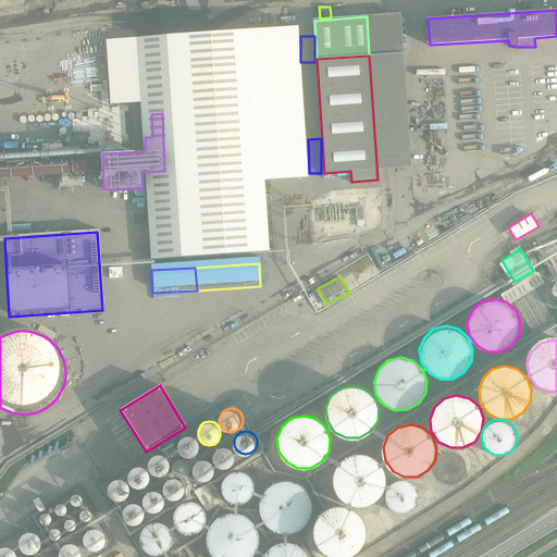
[(180,453),(184,456),(189,457),(194,456),(198,453),(200,448),(200,443),(198,438),(194,435),(189,434),(184,435),(180,438),(177,443),(177,448),(180,453)]
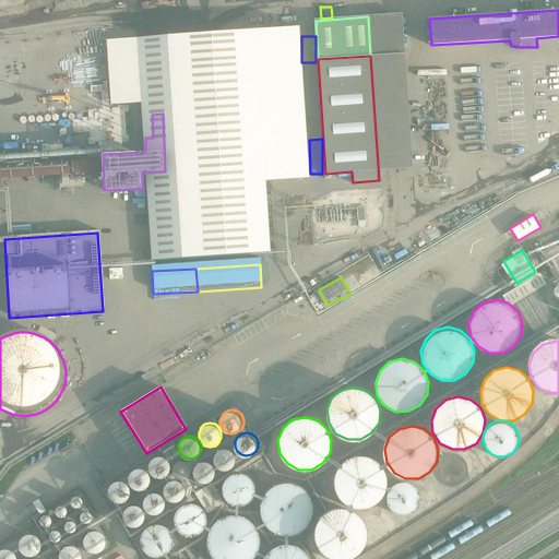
[(217,464),(221,466),(226,468),(232,466),(235,464),(237,459),(237,453),(235,449),(232,445),(226,444),(221,445),(217,449),(215,454),(215,459),(217,464)]
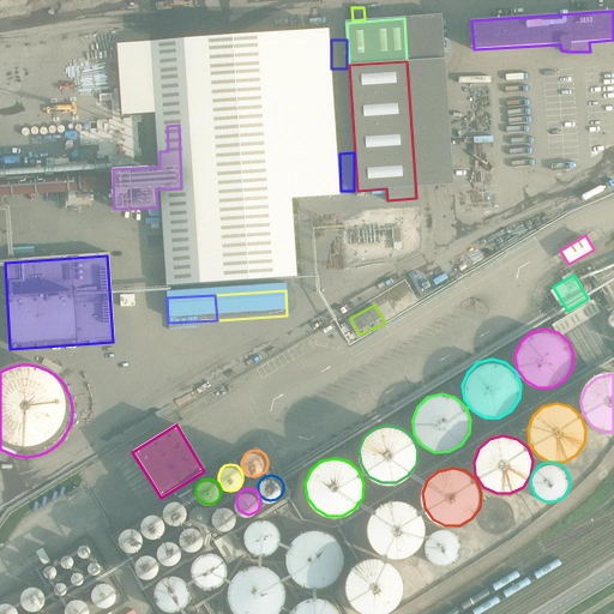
[(167,519),(172,523),(178,524),(182,523),(187,519),(190,515),(190,509),(187,504),(182,500),(178,499),(172,500),(167,504),(164,509),(164,515),(167,519)]
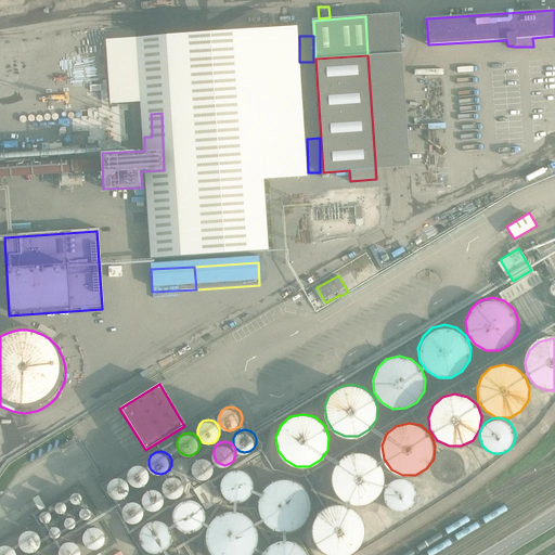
[(332,476),(334,488),(341,499),(352,504),(365,504),(376,499),(384,488),(385,475),(381,464),(371,455),(359,452),(346,455),(336,464),(332,476)]
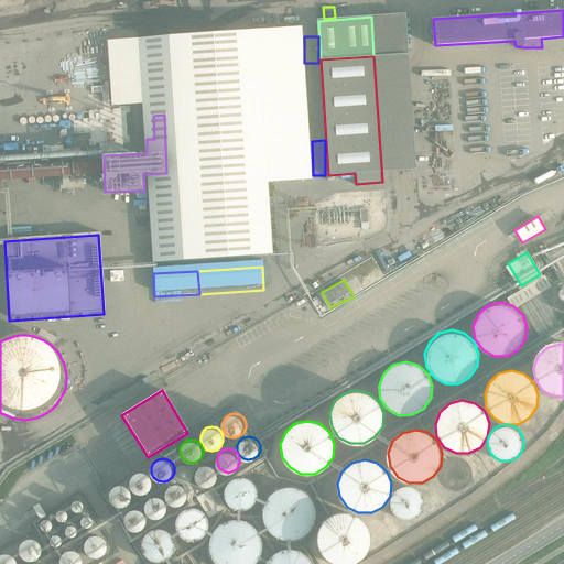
[(196,481),(201,485),(206,486),(210,485),(215,481),(217,477),(217,472),(215,467),(210,464),(206,463),(201,464),(196,467),(194,472),(194,477),(196,481)]
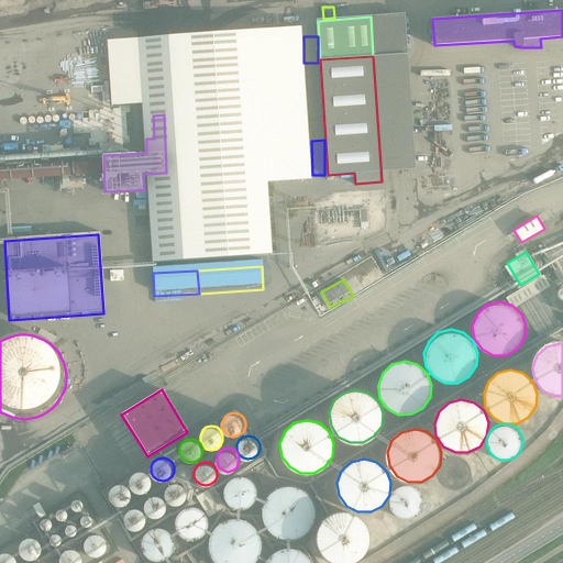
[(466,468),(450,473),(454,488),(470,485),(466,468)]
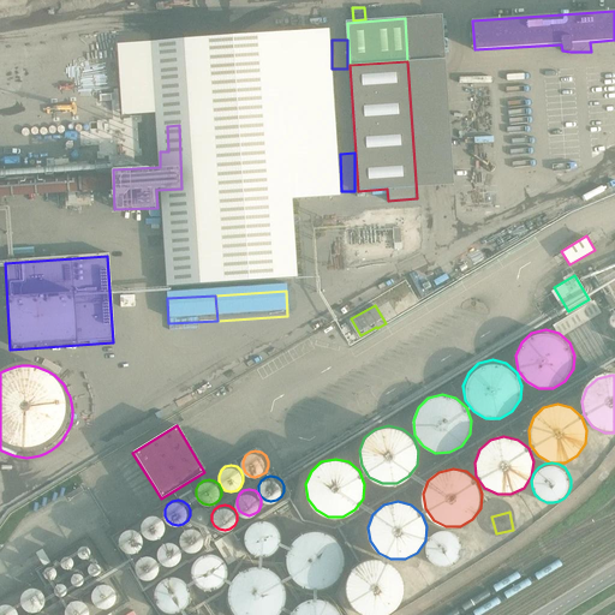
[(143,535),(148,538),(153,539),(159,538),(163,535),(166,530),(166,524),(163,519),(159,515),(153,514),(148,515),(143,519),(141,524),(141,530),(143,535)]
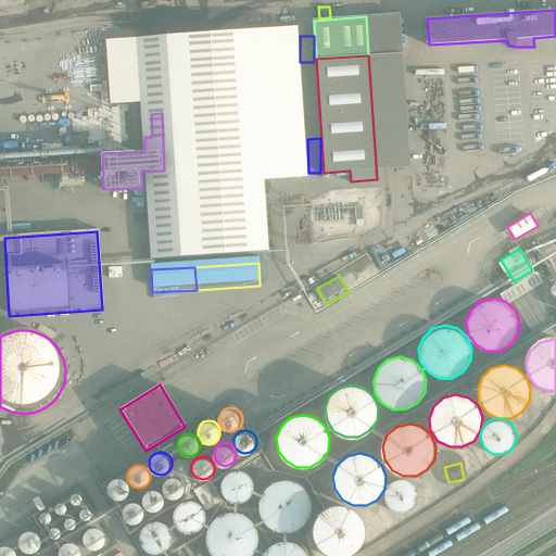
[(226,498),(236,503),(247,501),(254,492),(255,481),(250,471),(240,467),(229,469),(222,477),(220,489),(226,498)]
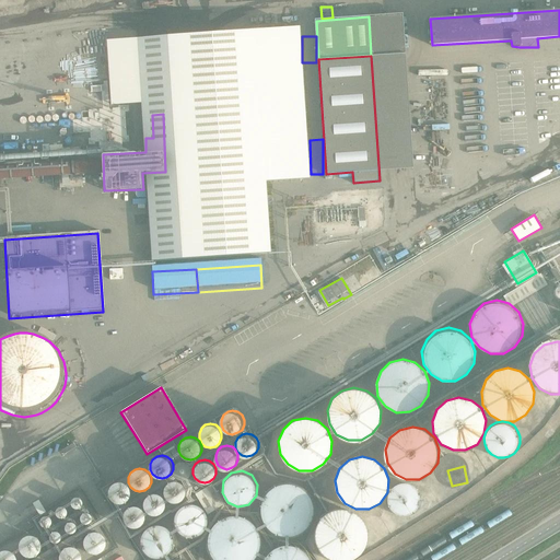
[(166,497),(171,500),(176,501),(181,500),(185,497),(187,492),(187,487),(185,482),(181,479),(176,478),(171,479),(166,482),(164,487),(164,492),(166,497)]
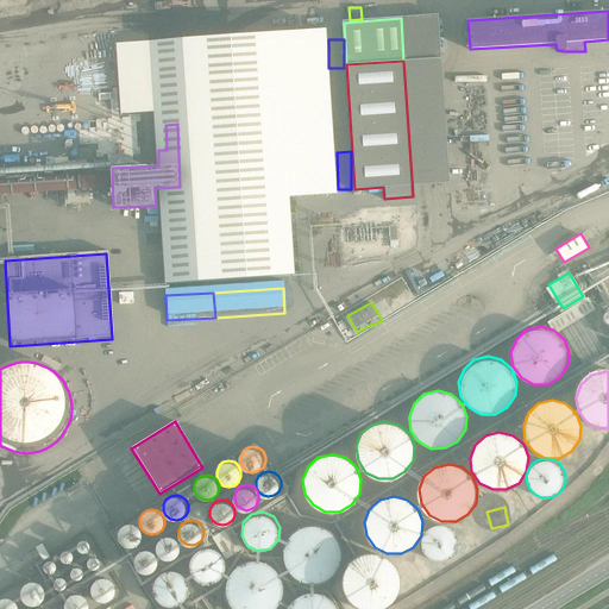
[(428,557),(435,560),(441,560),(447,559),(453,556),(457,551),(459,545),(459,538),(457,531),(453,526),(446,522),(440,521),(433,522),(427,526),(422,532),(420,539),(421,546),(424,552),(428,557)]
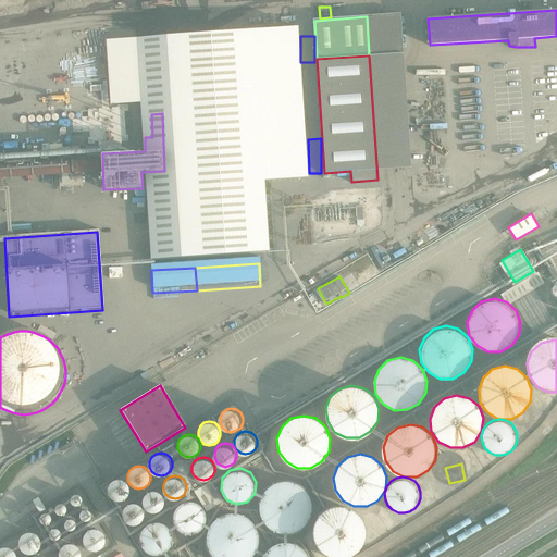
[(110,497),(113,500),(119,502),(124,500),(127,497),(130,492),(130,487),(127,482),(124,480),(119,478),(113,480),(110,483),(108,487),(108,492),(110,497)]
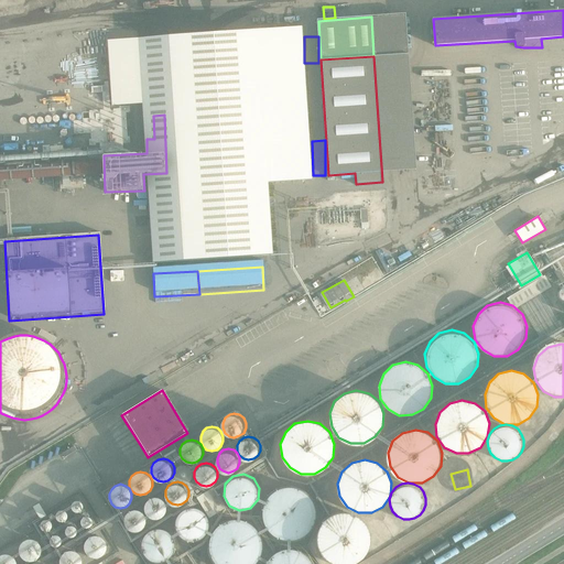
[(262,510),(264,523),(271,533),(283,540),(296,540),(307,533),(315,522),(316,510),(312,498),(302,489),(289,486),(277,489),(267,498),(262,510)]
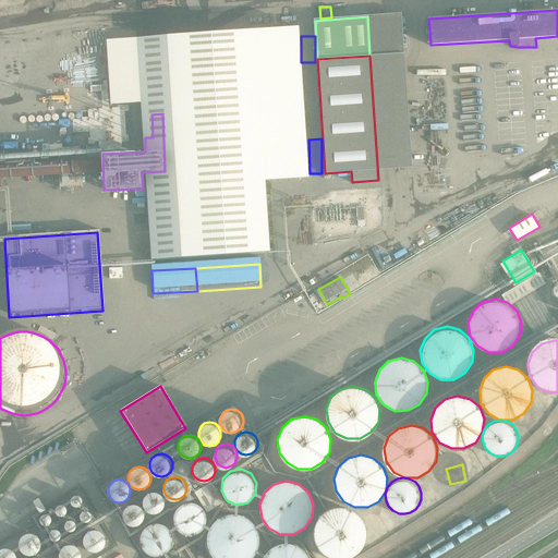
[(146,507),(150,510),(155,511),(160,510),(165,507),(167,502),(167,497),(165,493),(160,489),(155,488),(150,489),(146,493),(144,497),(144,502),(146,507)]
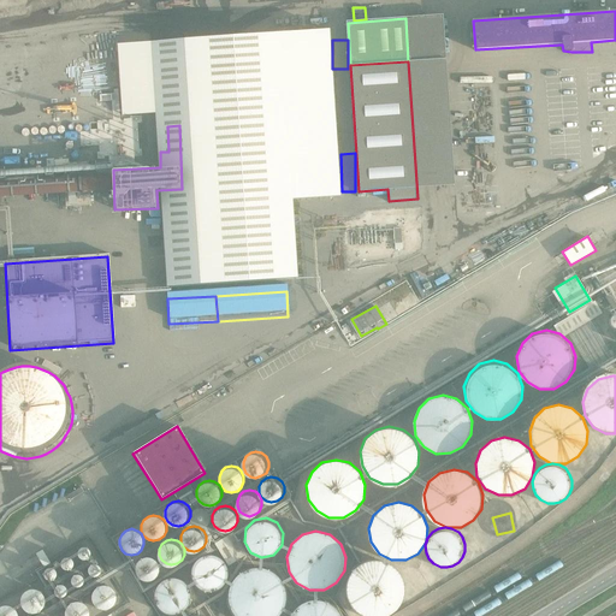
[(80,556),(83,557),(87,558),(89,556),(92,554),(92,550),(90,546),(87,544),(83,544),(80,546),(78,549),(78,552),(80,556)]
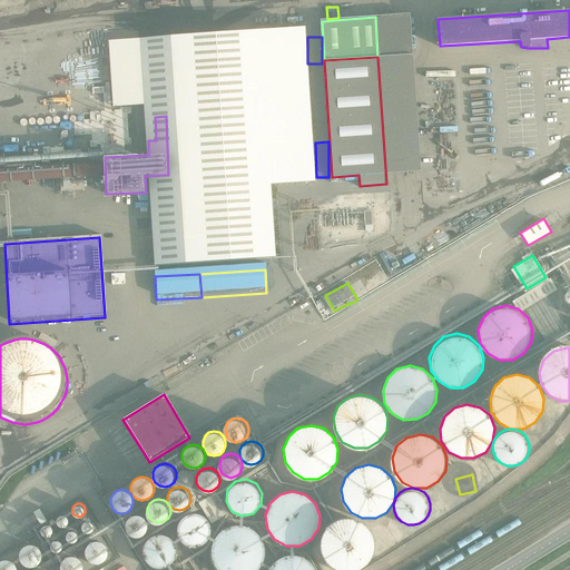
[(183,542),(194,548),(205,544),(213,537),(214,526),(208,516),(197,510),(186,513),(178,521),(177,532),(183,542)]
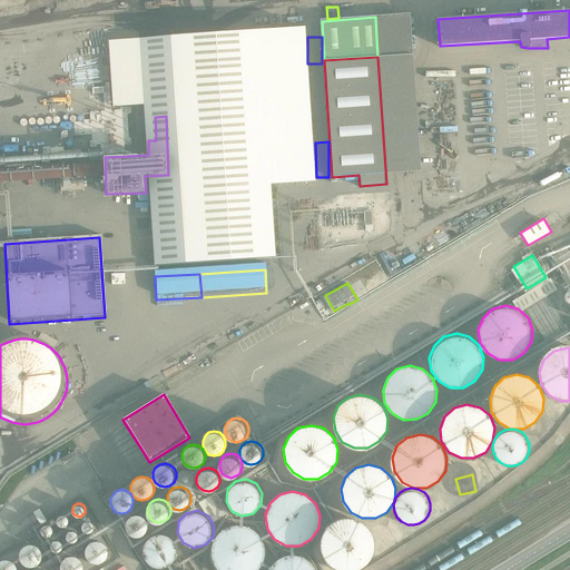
[(59,524),(61,526),(65,526),(68,524),(70,521),(70,518),(68,516),(66,513),(62,513),(59,516),(58,518),(57,521),(59,524)]
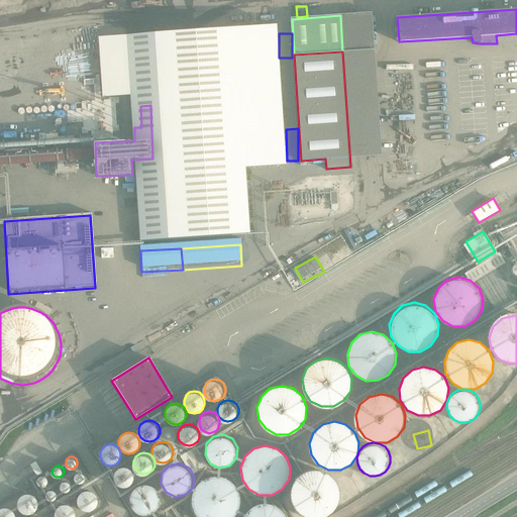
[(115,483),(118,486),(123,487),(128,486),(131,483),(133,479),(133,474),(131,470),(128,467),(123,466),(118,467),(115,470),(113,474),(113,479),(115,483)]
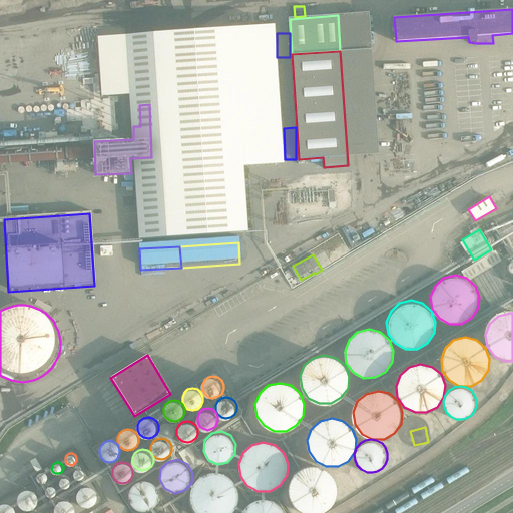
[(75,476),(78,477),(81,478),(83,476),(85,474),(85,471),(83,468),(81,466),(78,466),(75,468),(74,470),(74,473),(75,476)]
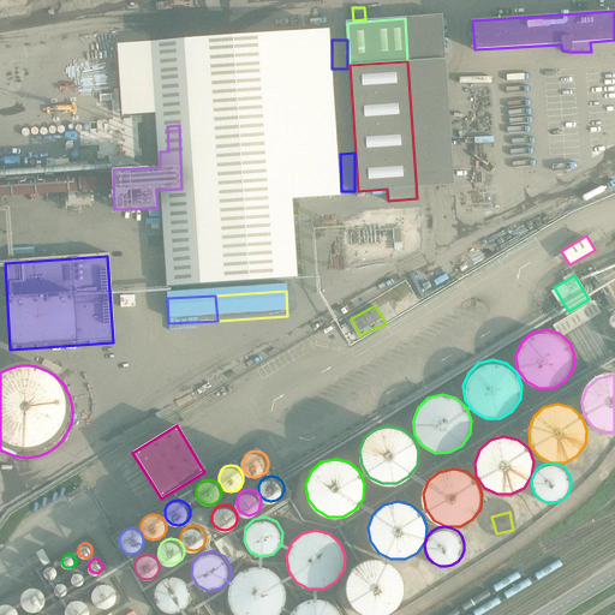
[(347,585),(348,598),(357,610),(365,614),(386,614),(395,610),(404,598),(405,584),(400,572),(389,562),(376,559),(363,562),(352,572),(347,585)]
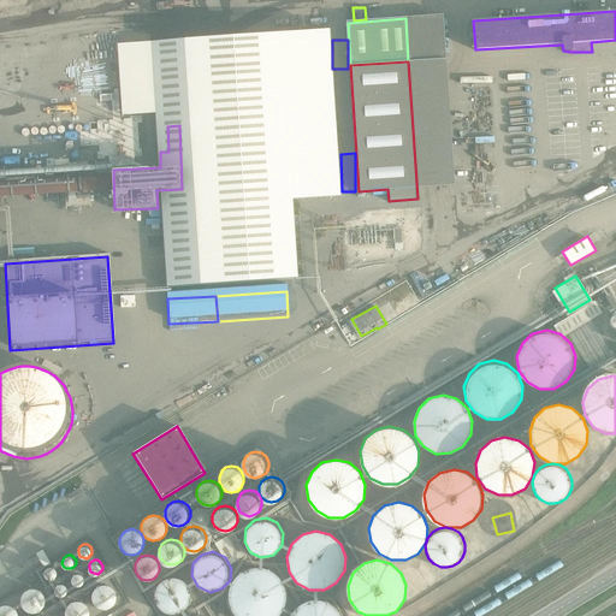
[(46,575),(49,578),(53,578),(55,576),(58,573),(58,569),(57,566),(53,564),(49,564),(47,566),(45,569),(45,573),(46,575)]
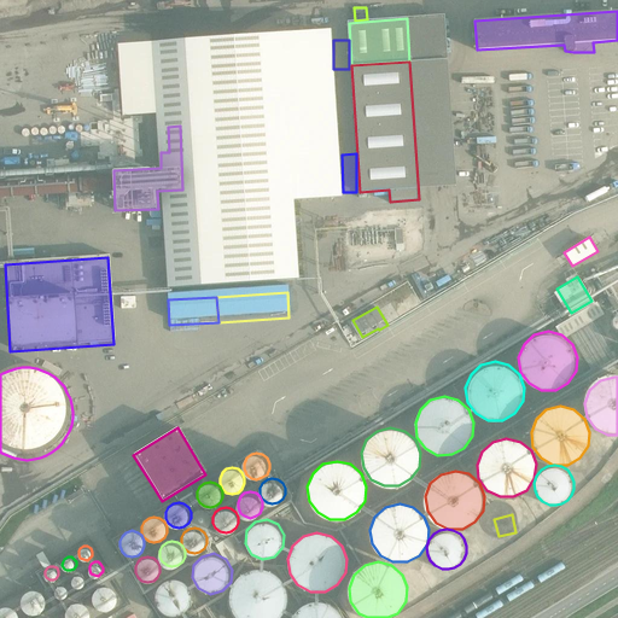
[(228,595),(231,610),(235,617),(279,617),(286,610),(287,595),(283,582),(272,572),(257,570),(244,573),(233,582),(228,595)]
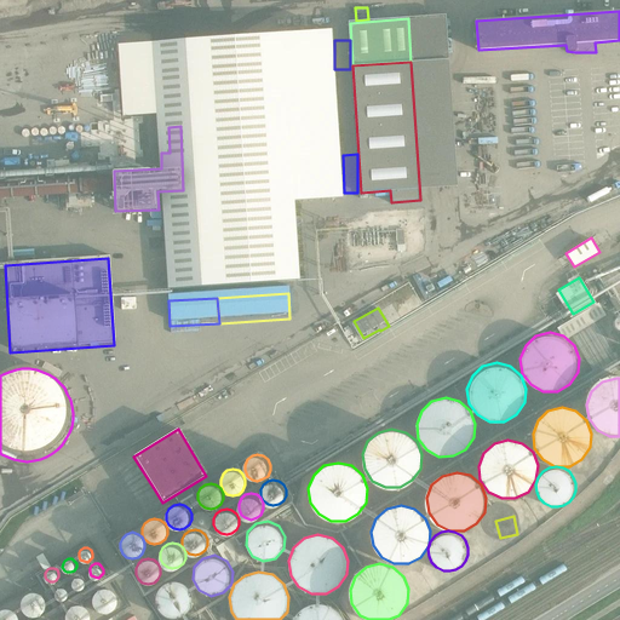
[(74,585),(76,587),(80,587),(84,586),(85,583),(85,579),(84,577),(80,574),(76,574),(74,575),(72,579),(72,583),(74,585)]
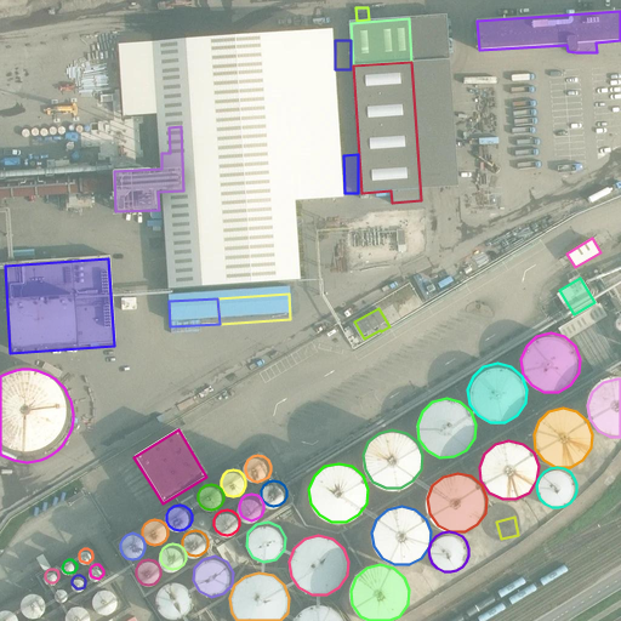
[(160,615),(172,620),(184,617),(193,608),(194,596),(188,585),(176,580),(164,582),(155,592),(154,604),(160,615)]
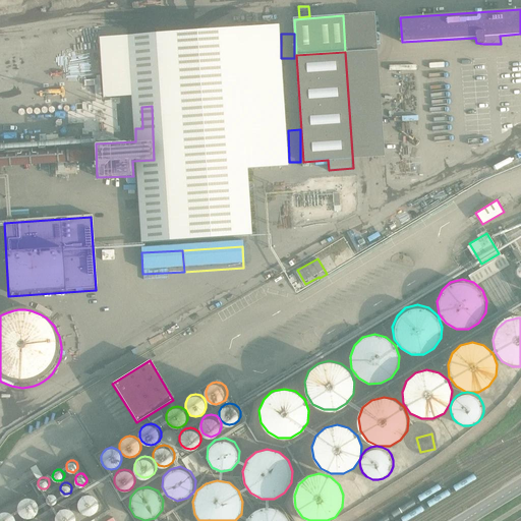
[(48,499),(50,500),(53,500),(56,499),(58,496),(58,493),(56,490),(54,488),(51,488),(48,489),(47,493),(47,496),(48,499)]
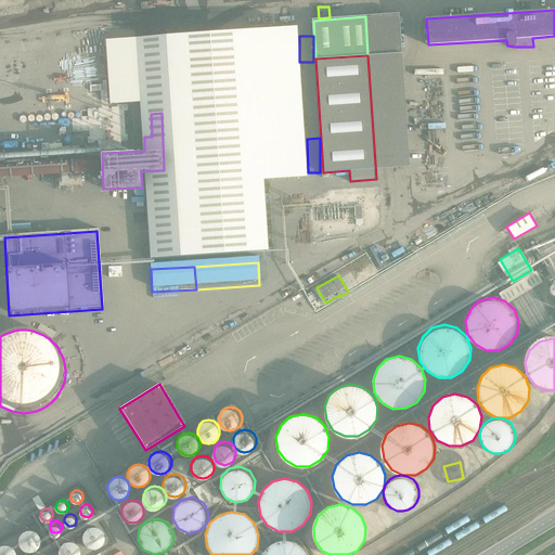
[(85,544),(89,547),(94,549),(99,547),(103,544),(105,540),(105,534),(103,530),(99,527),(94,526),(89,527),(85,530),(82,534),(82,540),(85,544)]
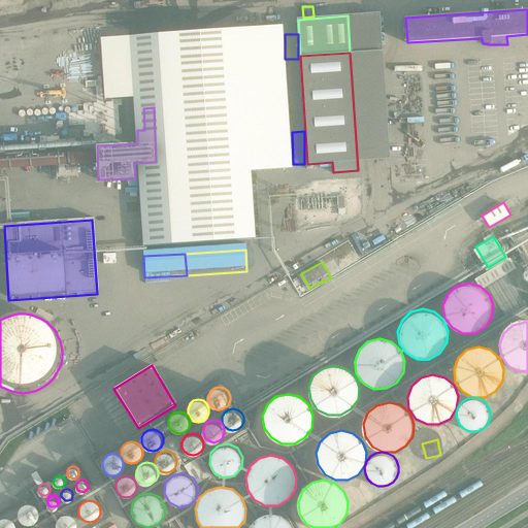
[(21,525),(24,527),(34,527),(38,525),(40,521),(40,516),(38,512),(34,508),(30,507),(25,508),(21,512),(19,516),(19,521),(21,525)]
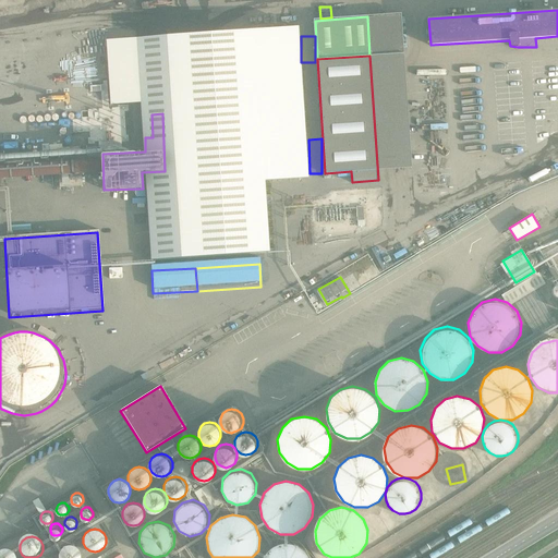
[(262,557),(310,557),(308,553),(299,544),(287,541),(274,544),(264,553),(262,557)]
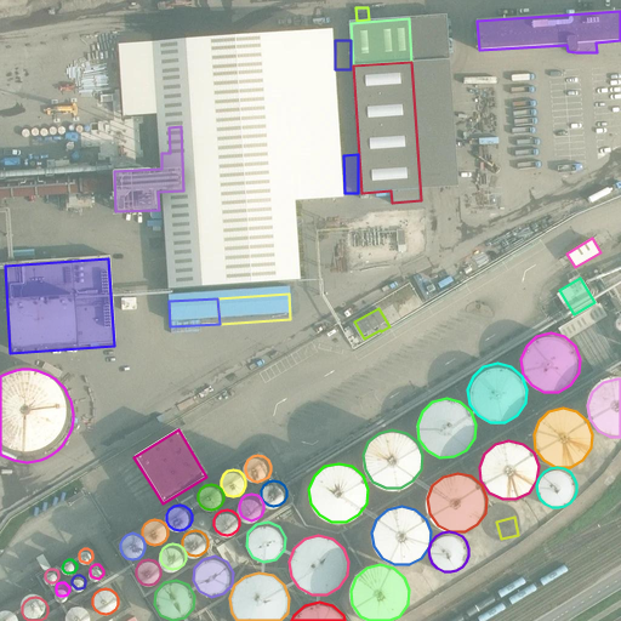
[(67,620),(91,620),(92,620),(92,615),(89,610),(85,607),(79,605),(74,607),(69,610),(67,615),(67,620)]
